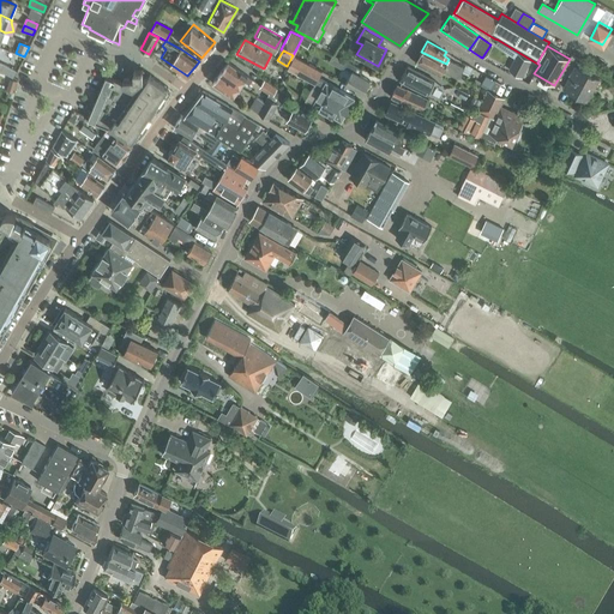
[(421,52),(415,62),(440,76),(444,71),(458,79),(464,67),(449,59),(446,64),(421,52)]
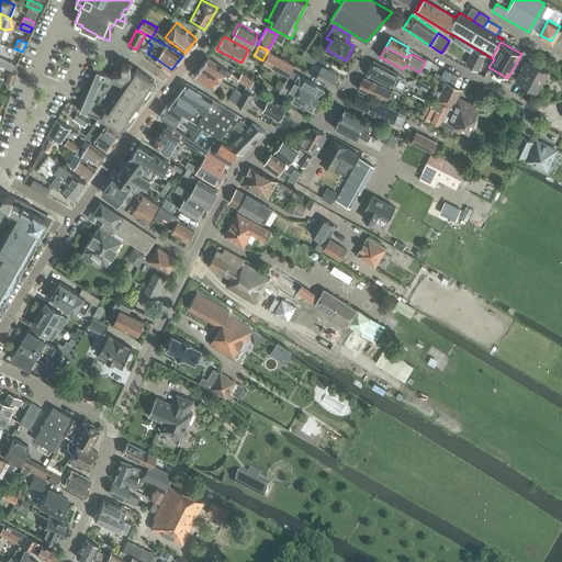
[(485,55),(473,48),(465,64),(478,70),(485,55)]
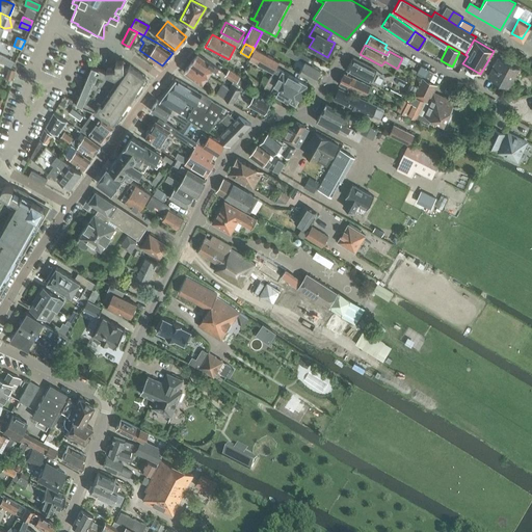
[(314,81),(320,70),(312,64),(314,60),(300,52),(299,53),(289,47),(285,53),(296,59),(297,58),(306,62),(299,73),(314,81)]
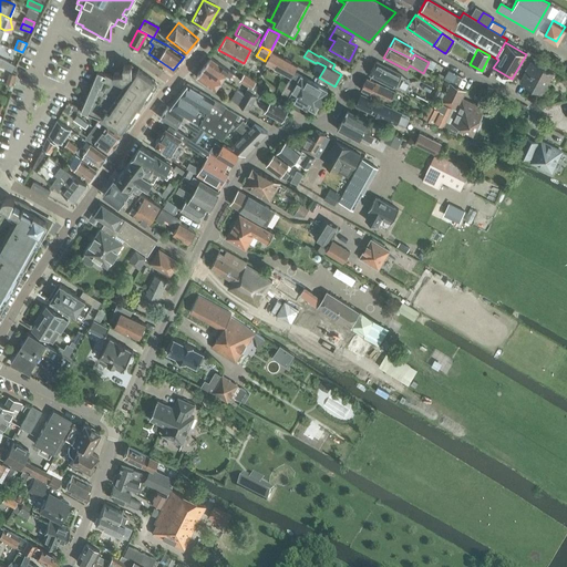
[(316,111),(327,90),(294,71),(297,65),(271,51),(266,63),(291,76),(281,92),(289,96),(316,111)]
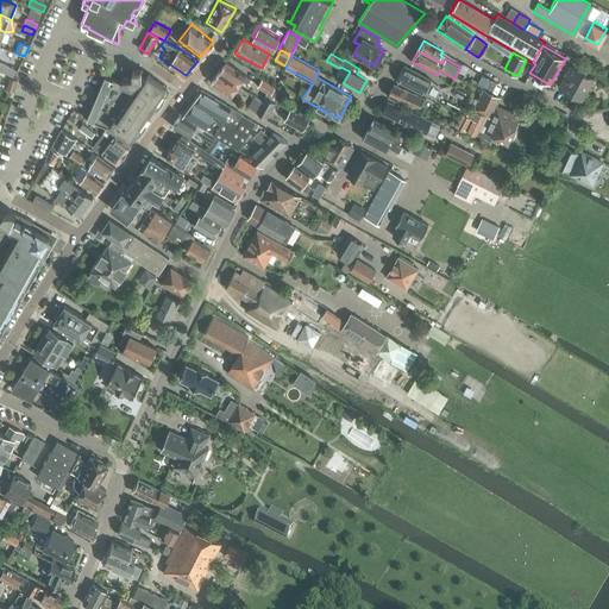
[(585,64),(575,58),(572,63),(583,69),(585,64)]
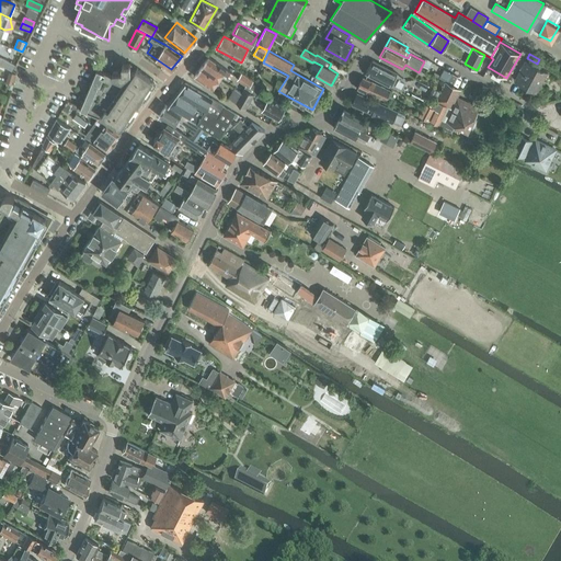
[(0,64),(12,70),(15,65),(3,58),(0,56),(0,64)]
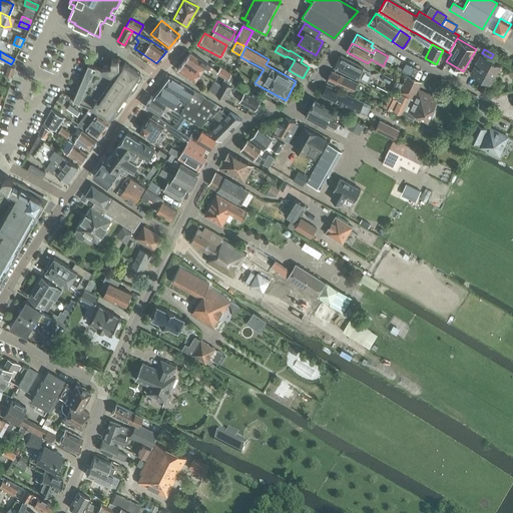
[(183,60),(200,72),(204,67),(208,70),(210,66),(206,63),(190,51),(183,60)]
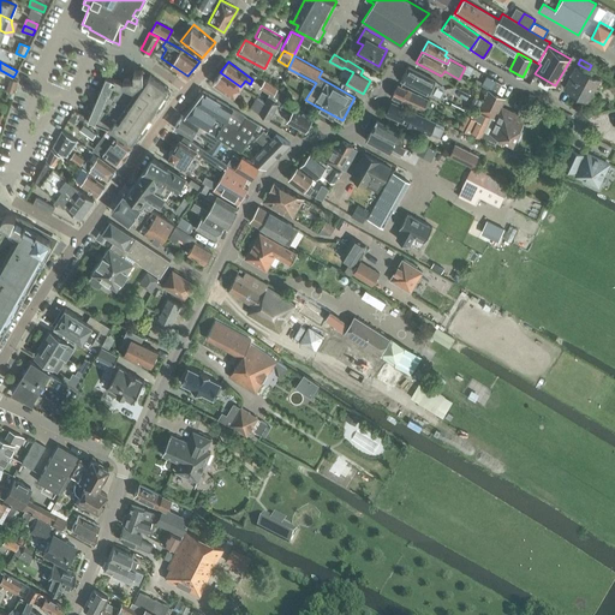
[(408,66),(401,81),(440,100),(445,91),(435,79),(408,66)]
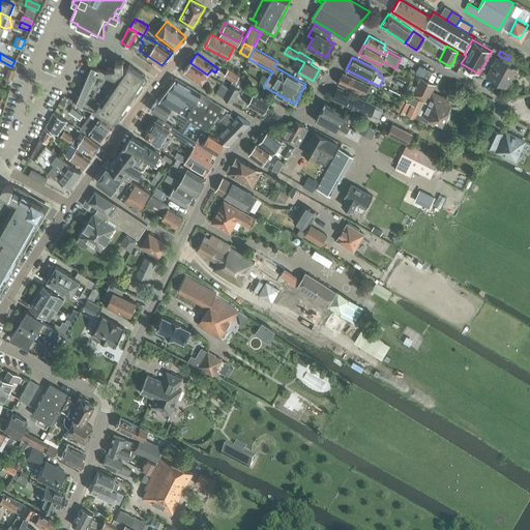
[(506,87),(517,67),(512,65),(512,64),(511,64),(510,64),(497,57),(487,76),(506,87)]
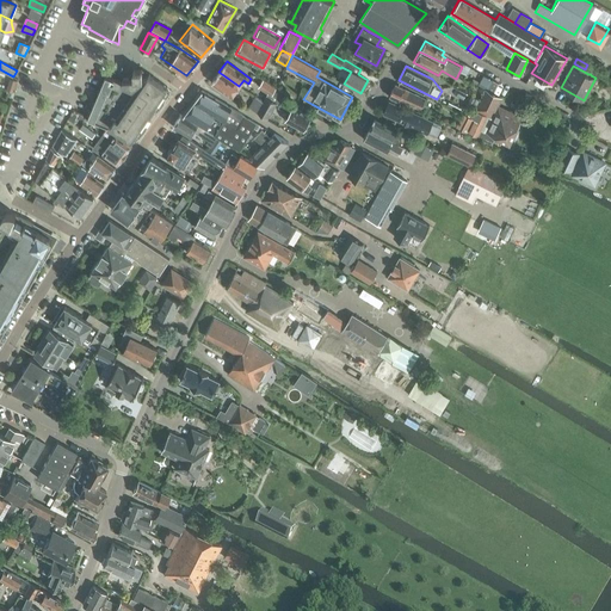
[(105,75),(87,118),(113,130),(113,128),(131,140),(140,127),(142,128),(166,93),(167,86),(149,74),(147,76),(143,76),(142,69),(134,71),(134,78),(123,78),(122,82),(105,75)]
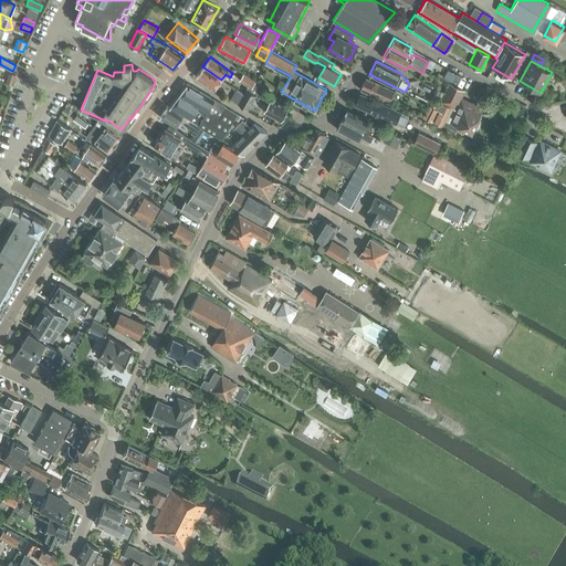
[(215,90),(218,84),(221,80),(202,66),(196,76),(215,90)]
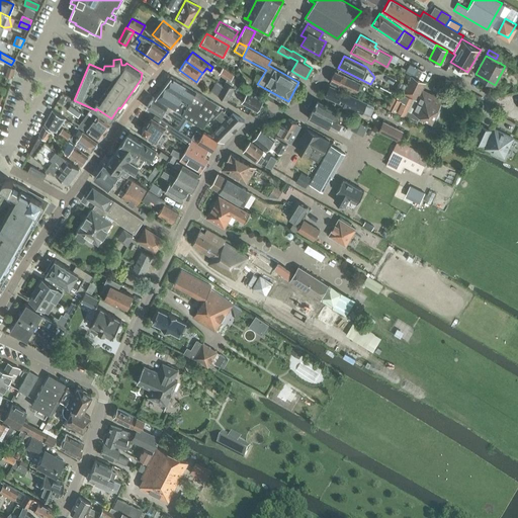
[(15,68),(9,66),(6,76),(8,76),(11,78),(12,78),(15,68)]
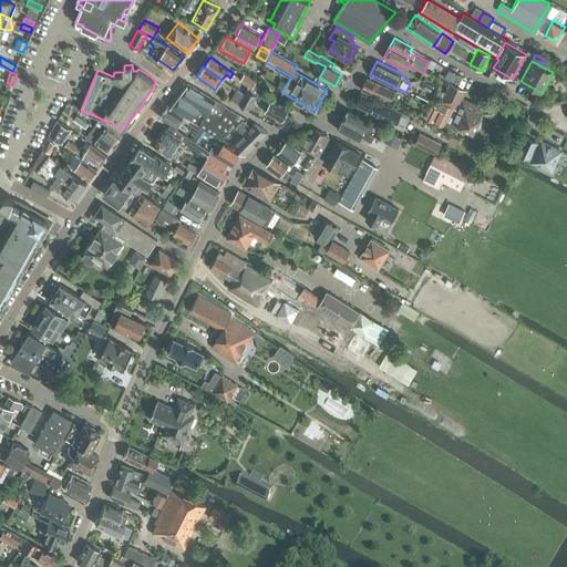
[(244,74),(241,78),(240,81),(248,86),(249,85),(253,88),(256,81),(244,74)]
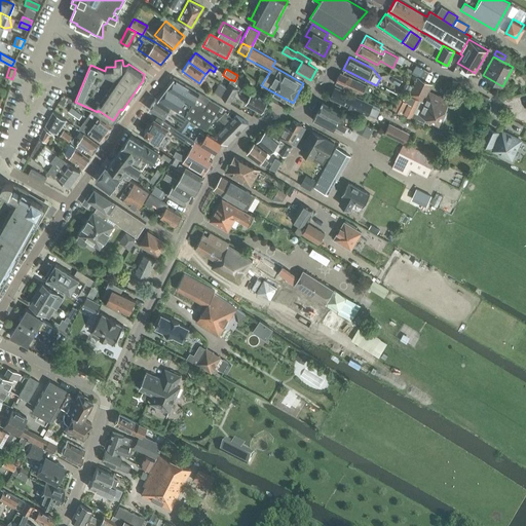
[(428,72),(423,69),(418,76),(424,79),(428,72)]
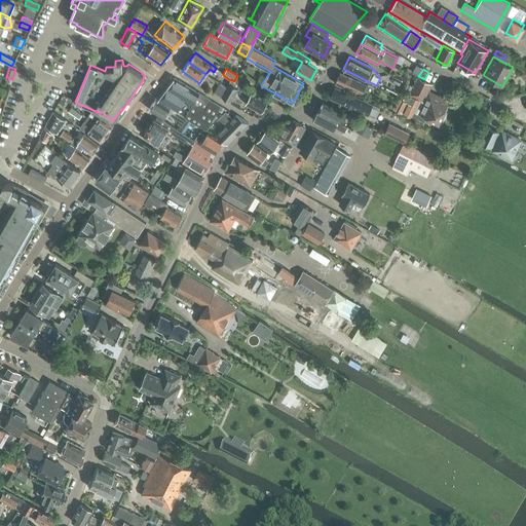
[(335,83),(336,83),(344,87),(344,85),(362,95),(366,84),(340,73),(335,83)]
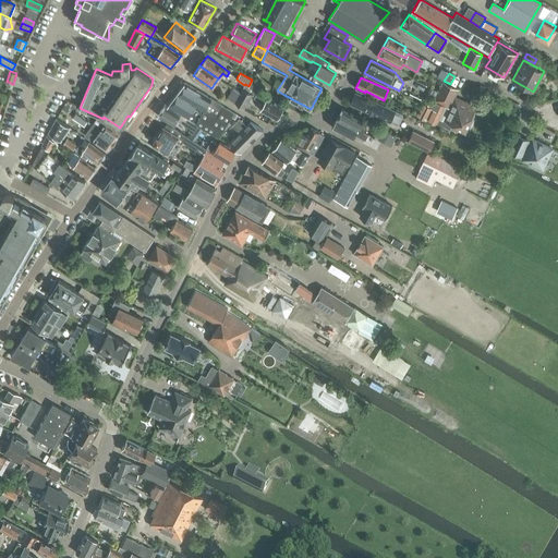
[(458,88),(443,82),(434,100),(446,106),(449,107),(443,120),(465,130),(476,107),(455,96),(458,88)]
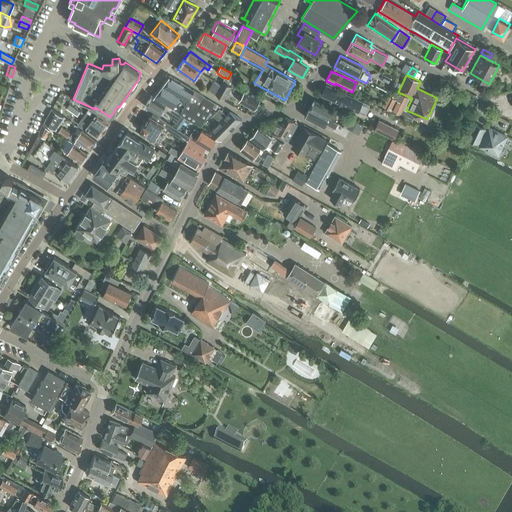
[(169,76),(159,88),(154,96),(172,108),(172,109),(200,125),(214,103),(203,96),(203,95),(169,76)]
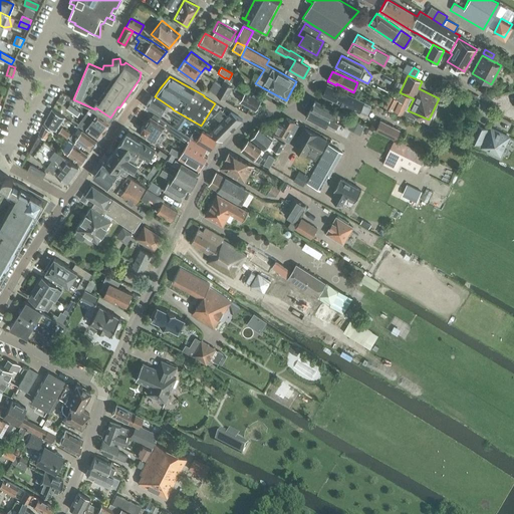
[(225,98),(232,86),(227,83),(229,79),(226,77),(225,78),(223,81),(221,85),(219,88),(216,93),(225,98)]
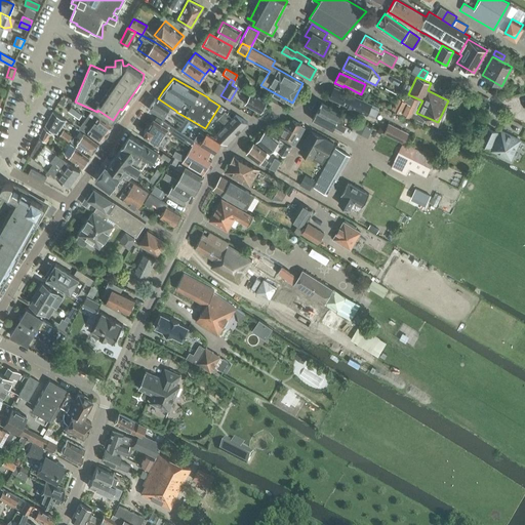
[(260,111),(267,99),(250,90),(242,86),(234,81),(232,85),(237,88),(237,89),(240,90),(239,91),(249,97),(246,103),(260,111)]
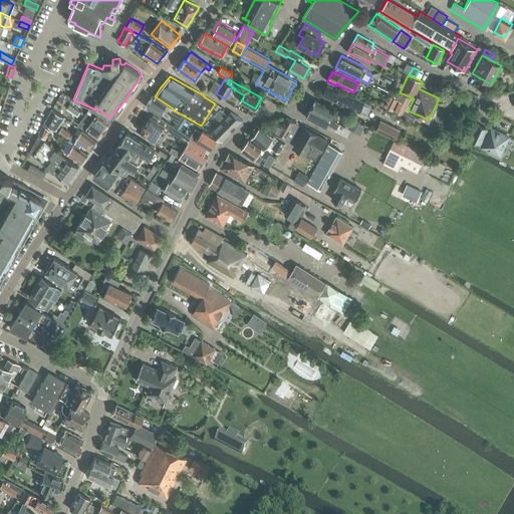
[(216,93),(219,88),(221,85),(215,81),(210,89),(216,93)]
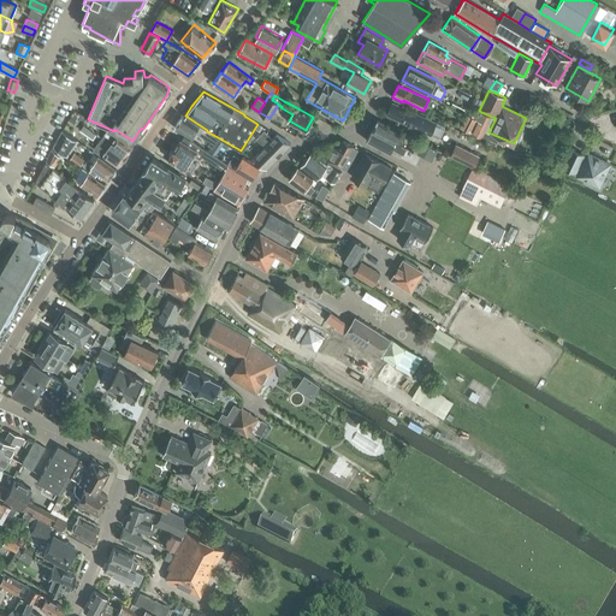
[(436,122),(403,106),(392,101),(390,106),(386,114),(431,134),(438,138),(440,137),(445,128),(444,126),(436,122)]
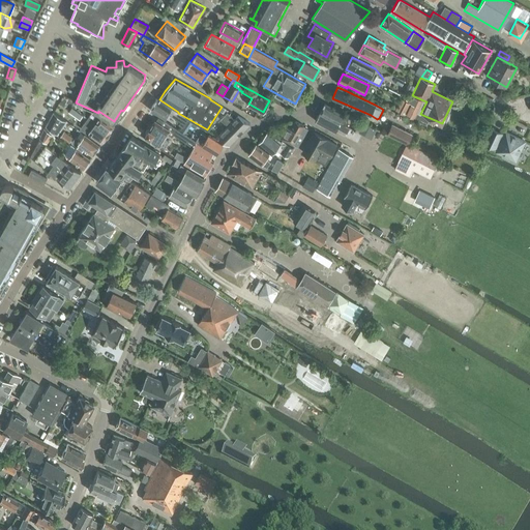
[(411,104),(405,115),(415,120),(423,100),(412,95),(408,102),(411,104)]
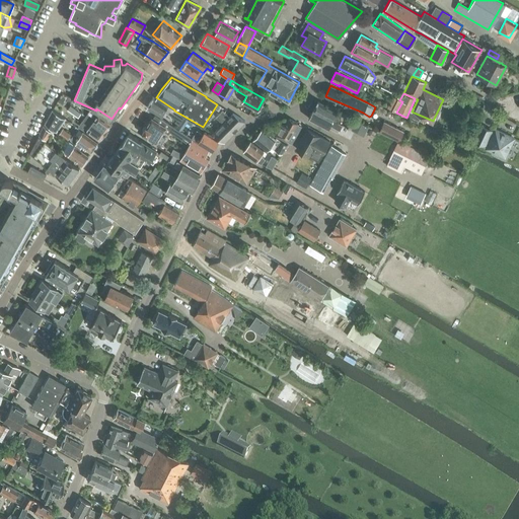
[(153,97),(147,107),(160,116),(164,110),(177,120),(180,115),(167,106),(167,105),(153,97)]
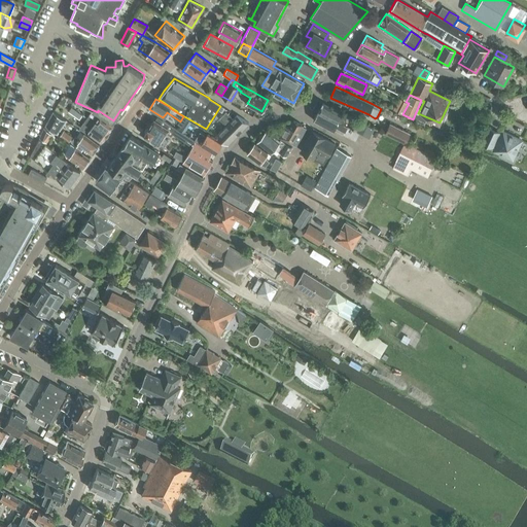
[(402,114),(409,103),(406,102),(399,99),(393,110),(402,114)]
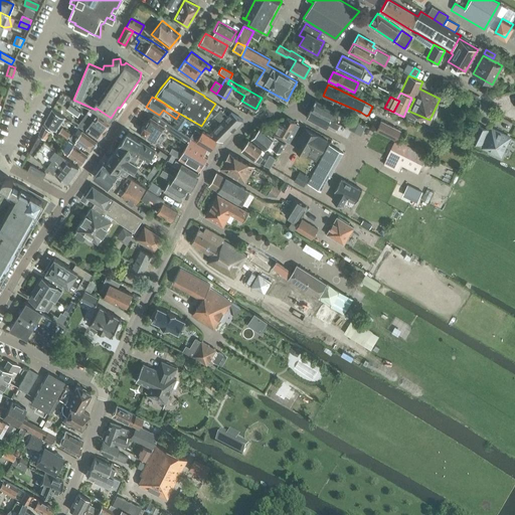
[(311,108),(337,123),(338,120),(337,120),(338,117),(333,114),(335,110),(315,99),(311,108)]
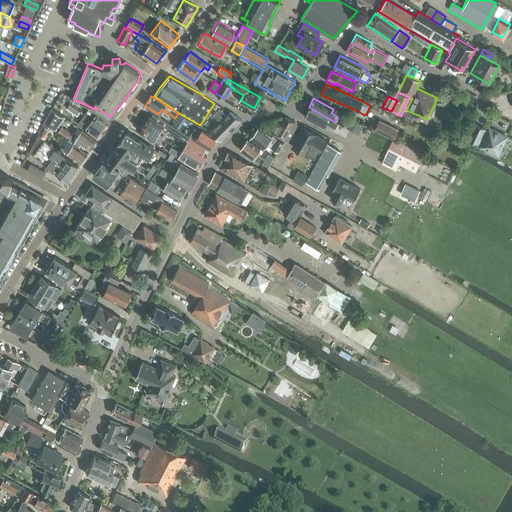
[(333,126),(335,122),(309,107),(304,116),(323,126),(326,122),(333,126)]
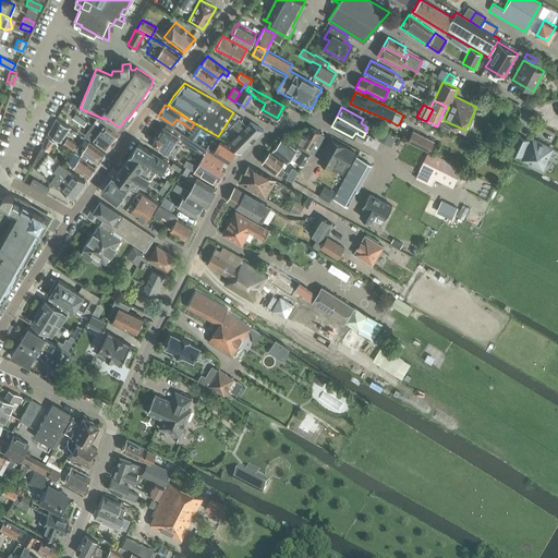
[(81,118),(77,122),(85,128),(88,122),(81,118)]
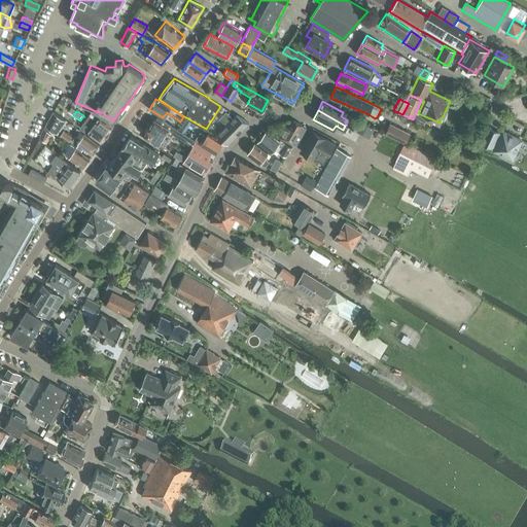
[(216,136),(223,141),(227,144),(248,123),(237,114),(233,118),(225,112),(219,118),(226,126),(216,136)]
